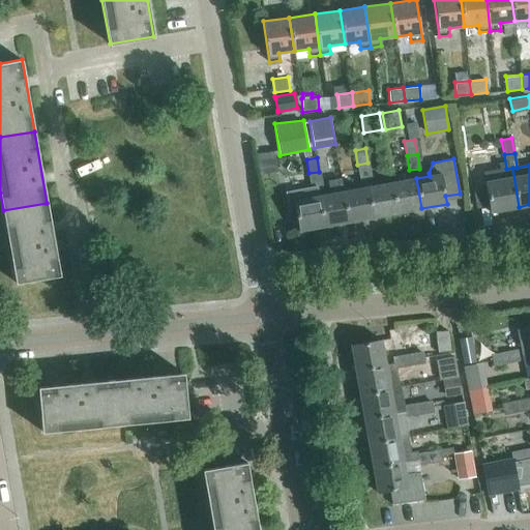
[(371,177),(367,163),(357,165),(360,179),(371,177)]
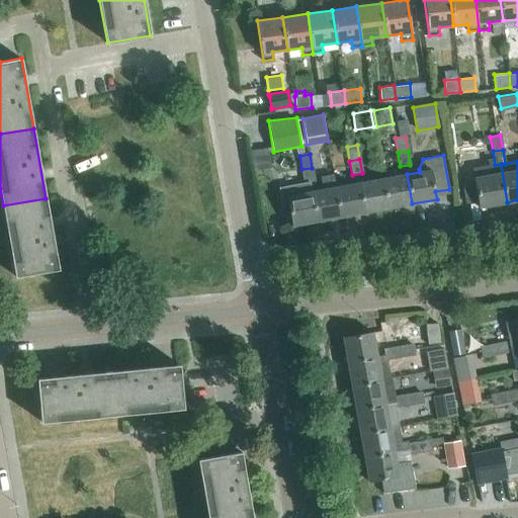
[(501,164),(495,165),(490,166),(492,176),(461,182),(465,201),(478,199),(479,207),(507,202),(501,164)]
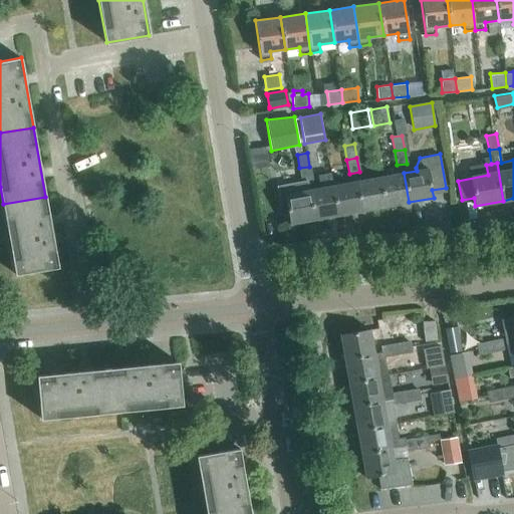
[(312,181),(309,167),(299,168),(301,180),(302,182),(308,182),(312,181)]
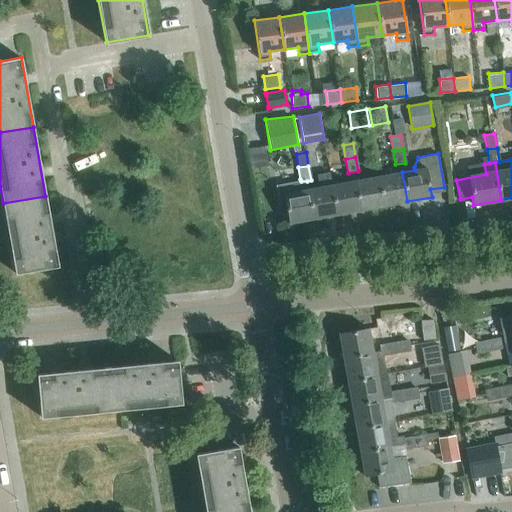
[(331,185),(332,185),(330,172),(316,174),(319,187),(308,189),(313,218),(337,214),(331,185)]
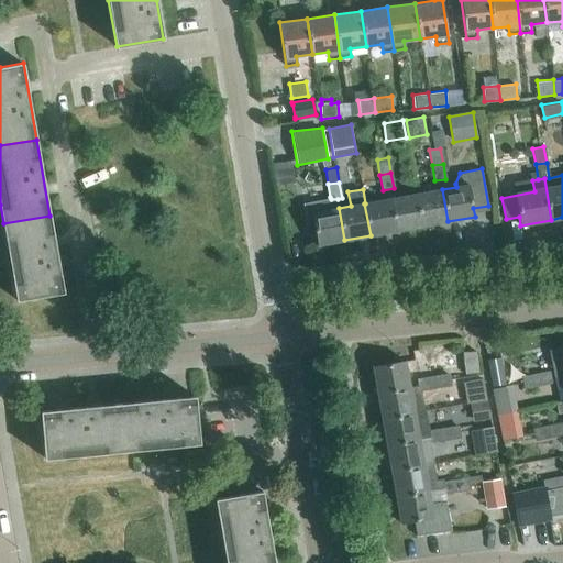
[(448,221),(442,189),(416,194),(422,225),(448,221)]
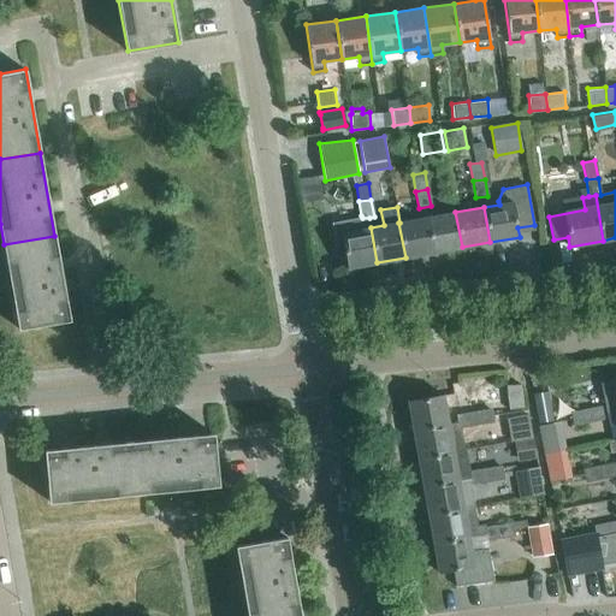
[(462,247),(455,212),(427,218),(433,253),(462,247)]
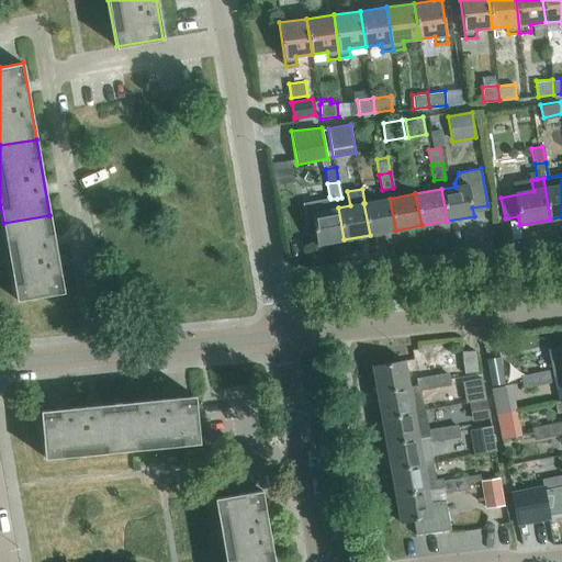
[(315,234),(317,245),(344,239),(338,208),(337,199),(330,199),(329,197),(303,202),(308,235),(315,234)]
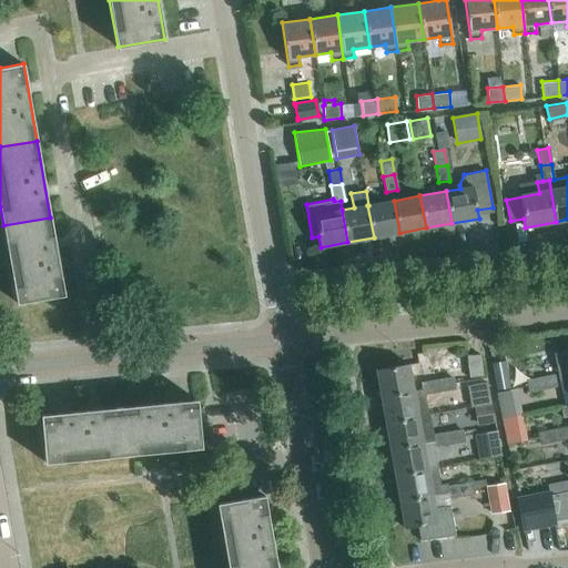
[(399,233),(394,201),(368,205),(367,205),(374,237),(399,233)]
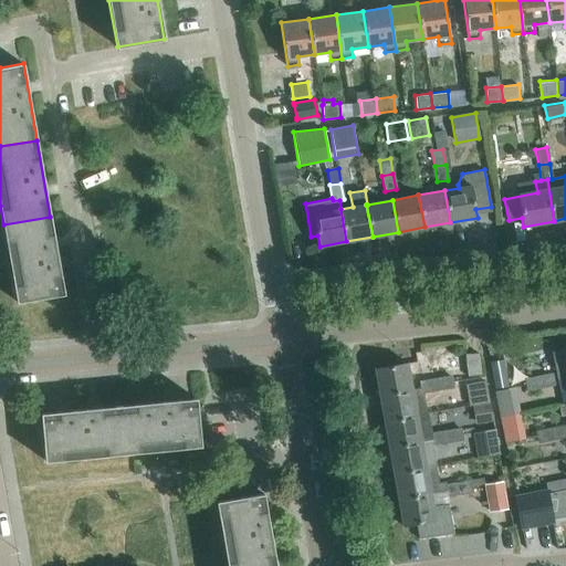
[(63,293),(50,217),(3,224),(17,302),(63,293)]
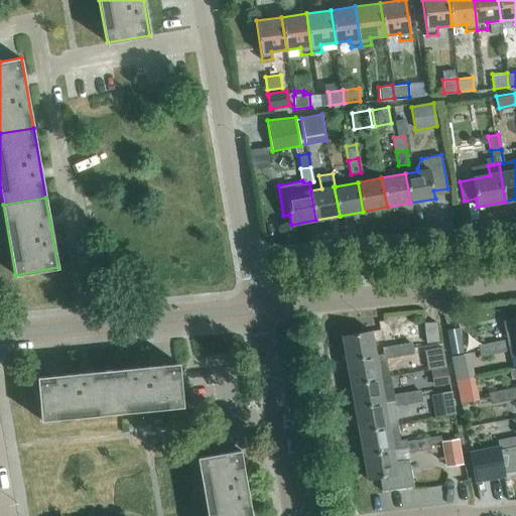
[(438,341),(435,323),(423,325),(425,343),(438,341)]
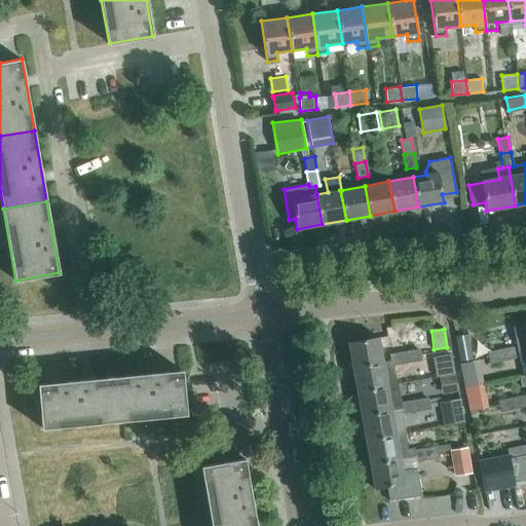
[(473,360),(467,333),(454,336),(459,362),(473,360)]
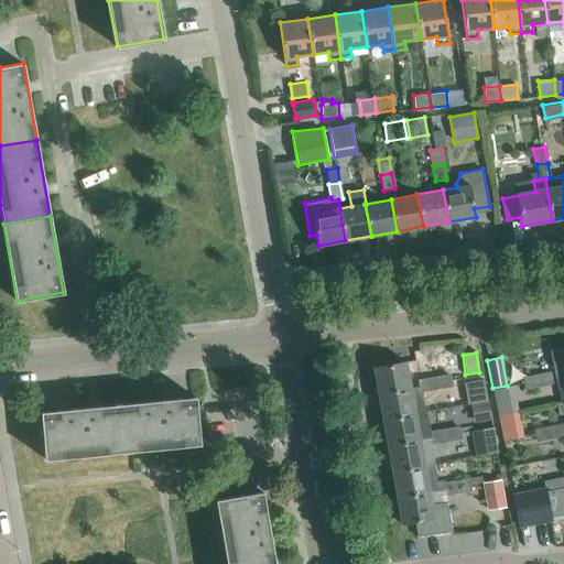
[(418,373),(408,376),(405,361),(373,367),(378,393),(410,387),(410,388),(420,386),(421,392),(436,389),(434,378),(420,380),(418,373)]
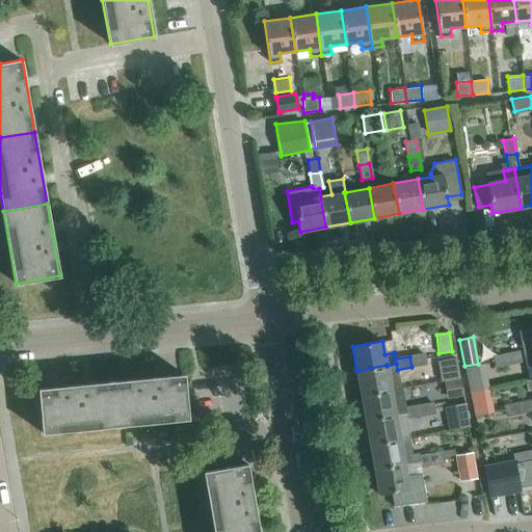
[(523,350),(508,353),(510,364),(525,361),(524,355),(523,350)]
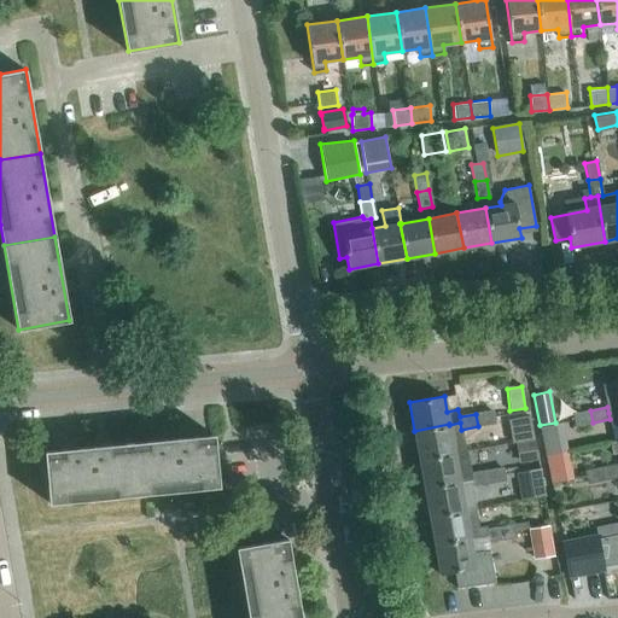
[(493,410),(476,414),(478,426),(495,424),(493,410)]
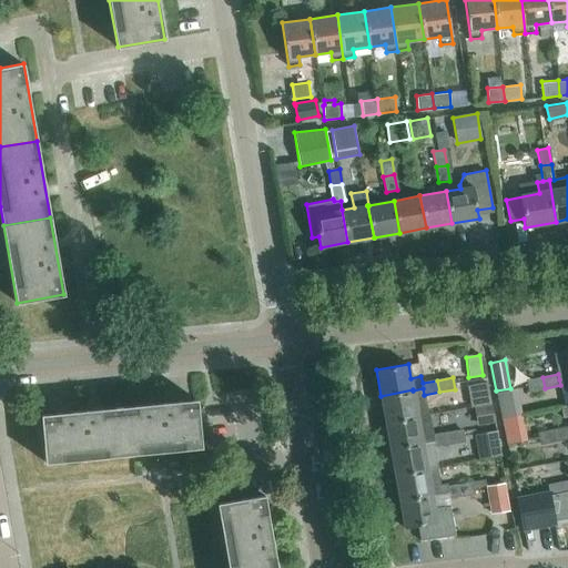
[(545,388),(543,377),(527,381),(529,392),(545,388)]
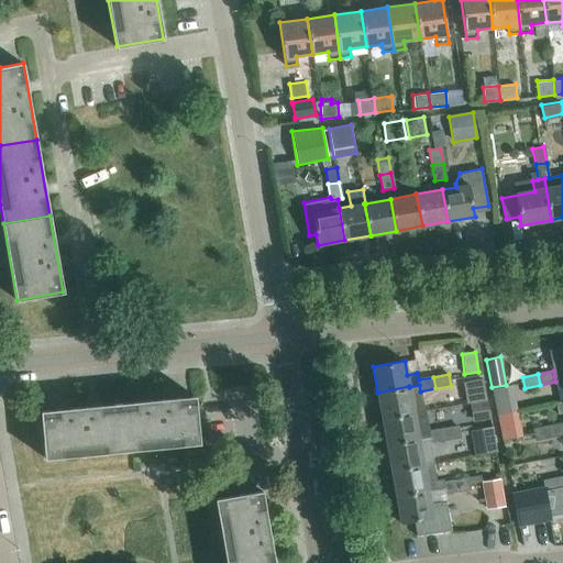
[(497,415),(515,411),(509,385),(493,388),(495,400),(497,415)]
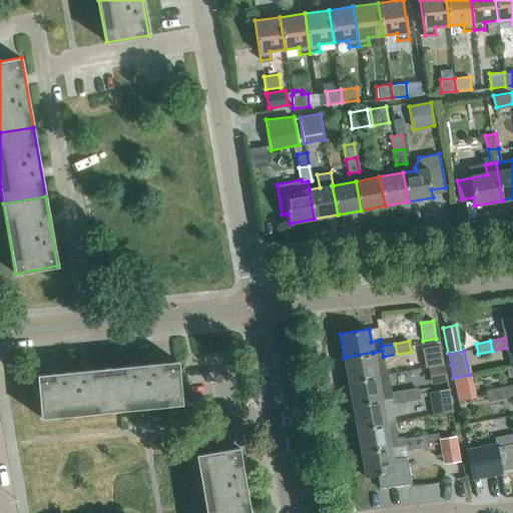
[(377,376),(373,353),(373,352),(344,358),(348,382),(377,376)]
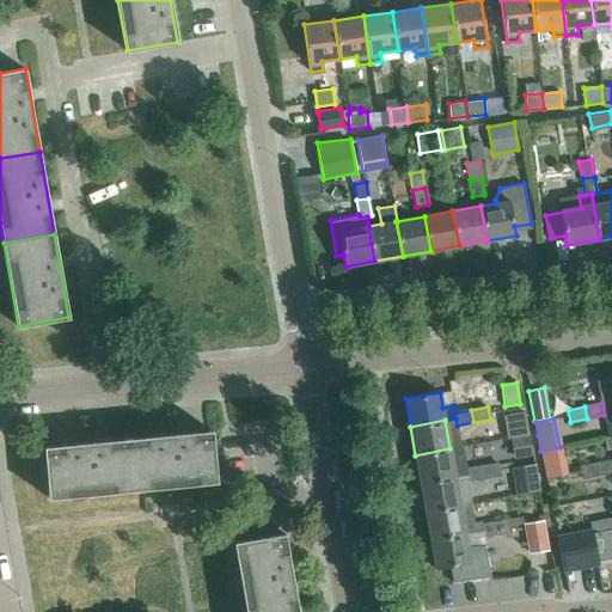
[(212,430),(128,439),(133,490),(216,482),(212,430)]
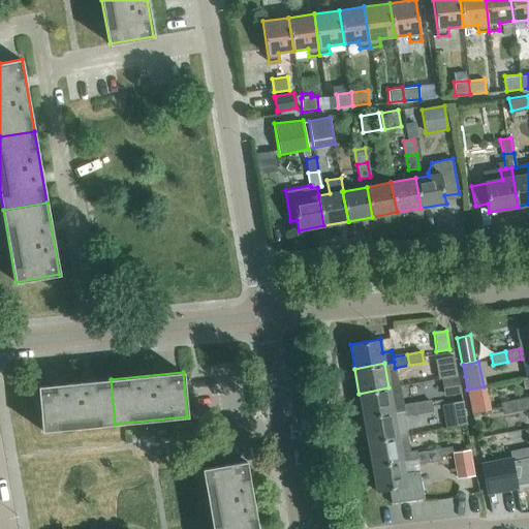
[(463,394),(460,377),(446,380),(449,397),(463,394)]
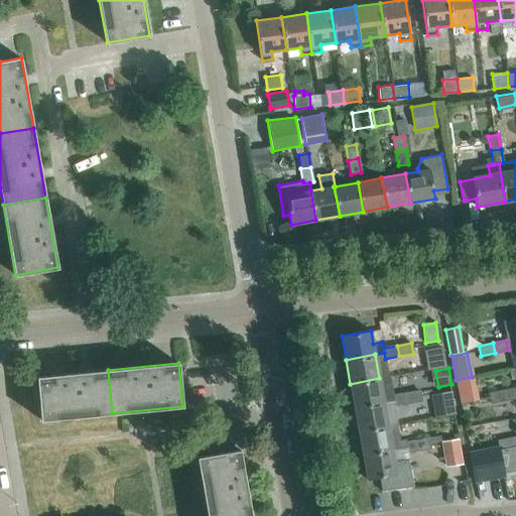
[(112,413),(108,370),(37,377),(41,420),(112,413)]
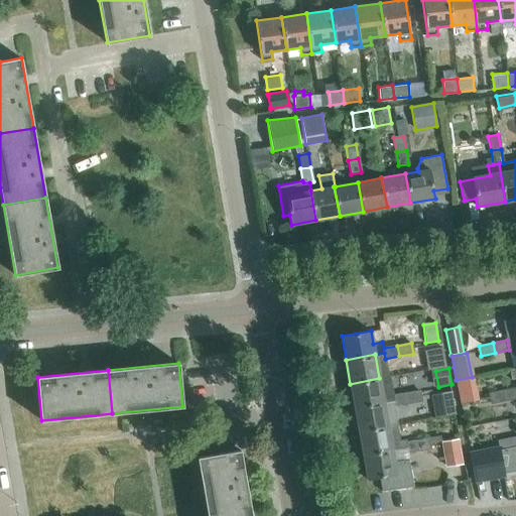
[(390,376),(379,378),(350,384),(355,407),(384,402),(392,401),(393,406),(394,406),(407,403),(405,393),(394,395),(390,376)]
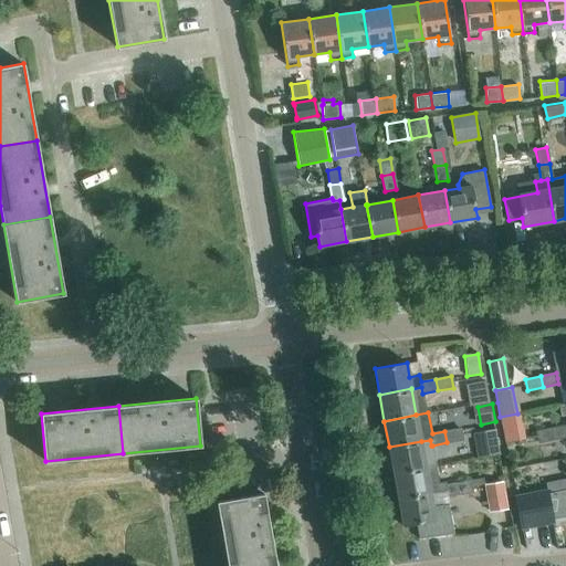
[(500,417),(505,443),(523,439),(517,413),(500,417)]
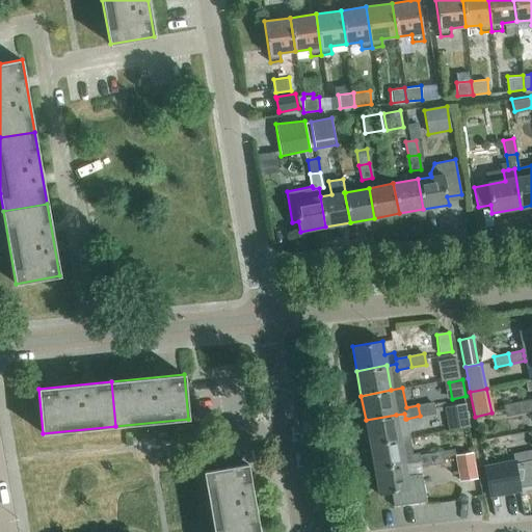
[(531,399),(519,402),(521,413),(531,409),(531,415),(527,416),(529,425),(531,424),(531,399)]
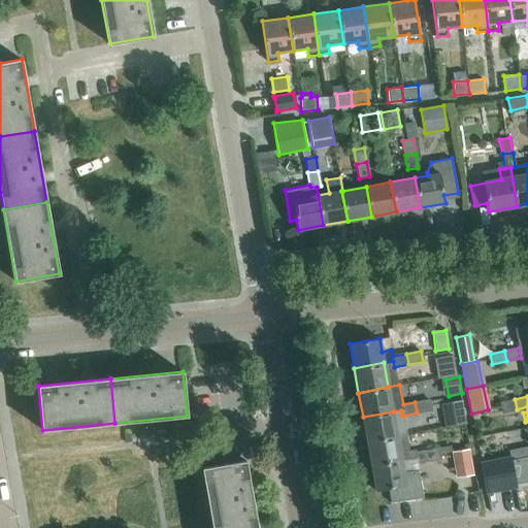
[(517,409),(515,399),(500,402),(502,413),(517,409)]
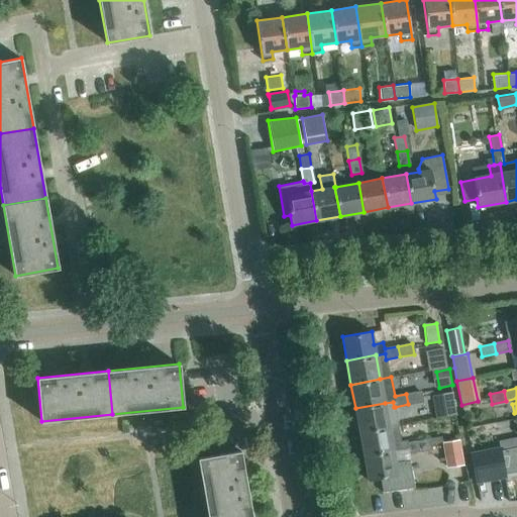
[(420,392),(406,394),(408,404),(422,402),(420,392)]
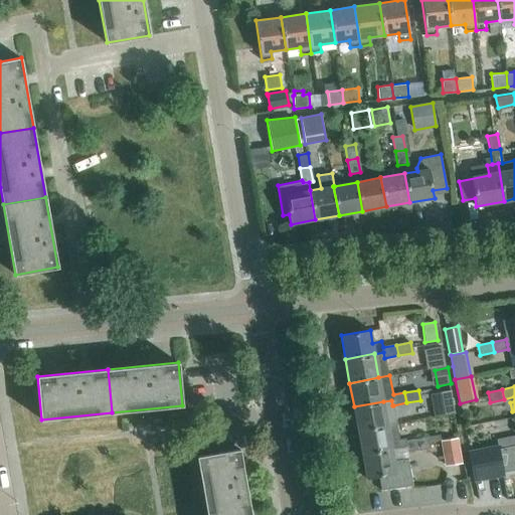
[(436,416),(455,413),(452,391),(432,395),(436,416)]
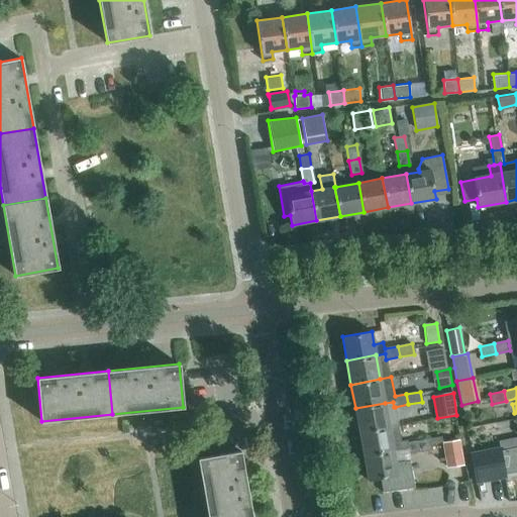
[(389,426),(398,425),(395,407),(394,407),(393,402),(385,403),(355,408),(359,432),(389,427),(389,426)]
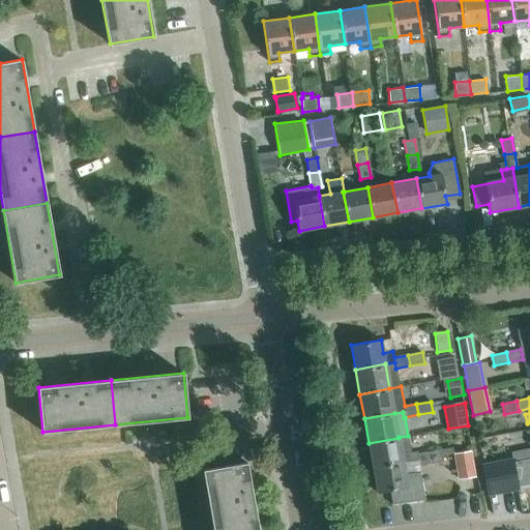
[(408,436),(399,437),(399,438),(369,443),(373,467),(403,462),(411,461),(412,466),(427,463),(425,452),(417,453),(417,451),(411,452),(408,436)]
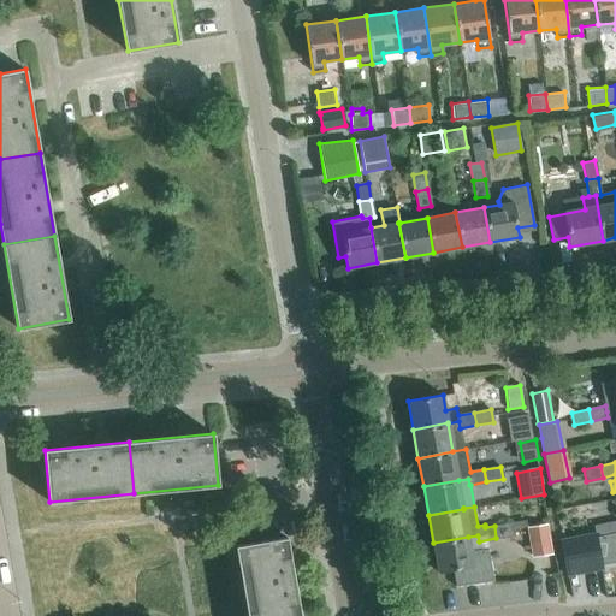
[(614,534),(611,522),(594,526),(597,538),(614,534)]
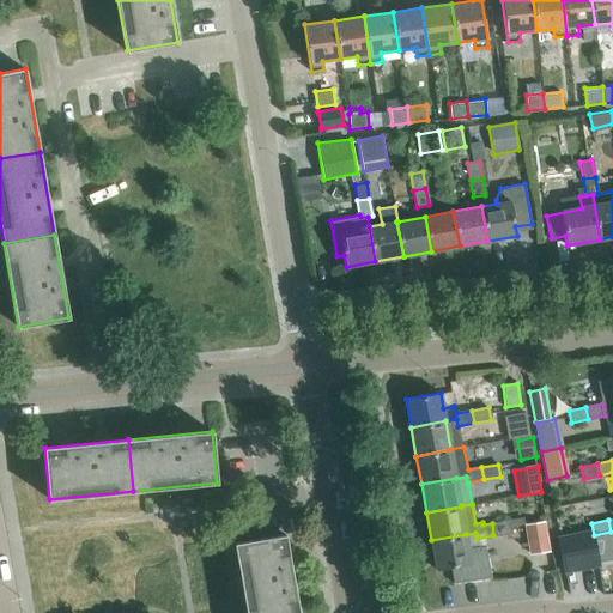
[(509,521),(492,523),(493,535),(510,533),(509,521)]
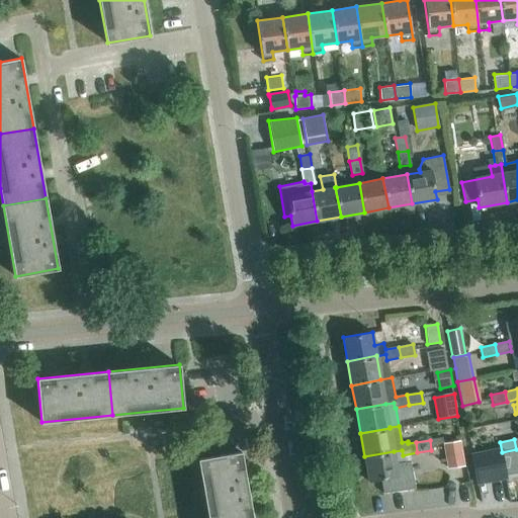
[(464,465),(460,441),(443,443),(447,468),(464,465)]
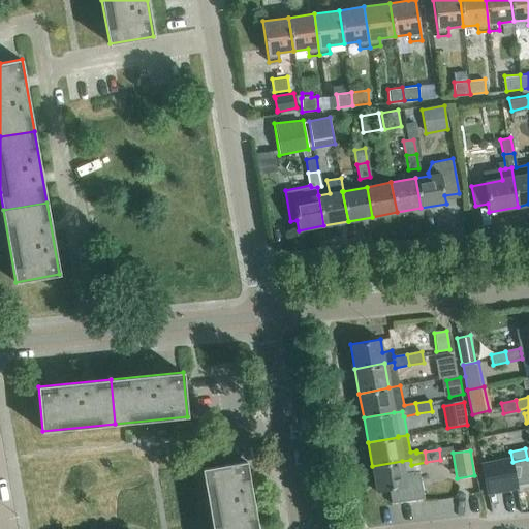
[(516,487),(510,458),(481,463),(487,492),(516,487)]
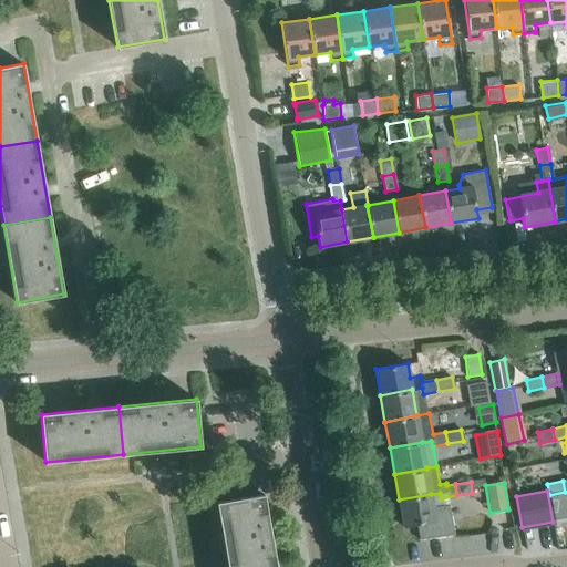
[(217,502),(227,566),(276,566),(264,494),(217,502)]
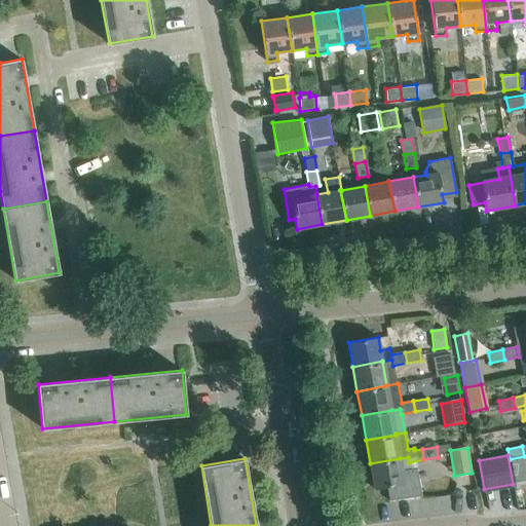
[(417,468),(402,471),(400,458),(370,463),(374,489),(386,487),(389,500),(421,495),(417,468)]
